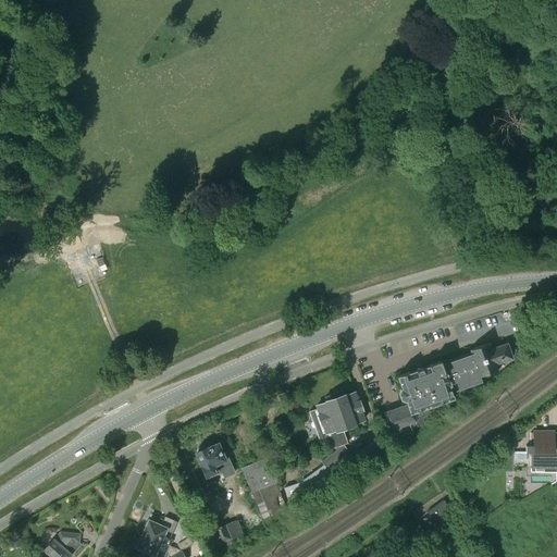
[(471,353),(452,359),(462,388),(482,381),(480,376),(497,370),(495,364),(512,358),(507,344),(491,349),(489,343),(470,349),(471,353)]
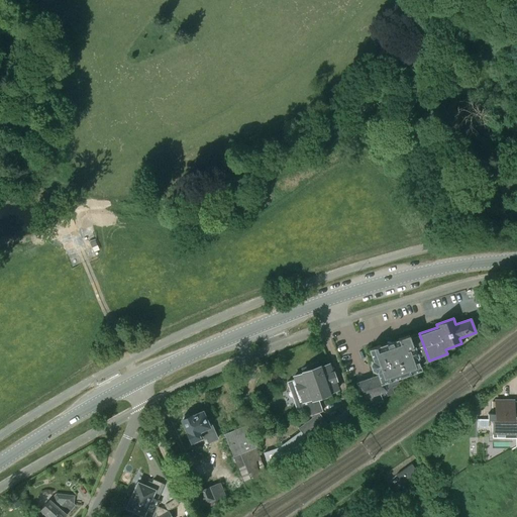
[(429,360),(419,333),(410,336),(409,334),(398,338),(398,339),(381,346),(380,345),(369,349),(373,360),(372,362),(370,365),(373,371),(376,373),(377,372),(378,376),(384,392),(386,391),(388,396),(394,394),(392,389),(400,386),(398,383),(407,380),(405,375),(421,370),(417,358),(421,356),(423,363),(429,360)]
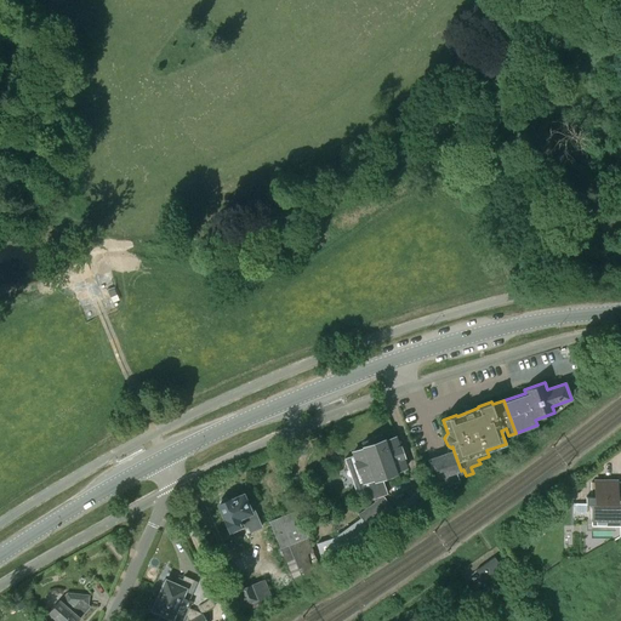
[(374,499),(382,495),(387,494),(381,478),(396,472),(394,471),(405,467),(403,457),(404,457),(400,446),(399,448),(396,437),(385,442),(383,440),(363,448),(364,449),(352,453),(353,456),(345,459),(348,468),(355,465),(359,473),(363,483),(354,485),(357,495),(366,491),(369,500),(374,499)]
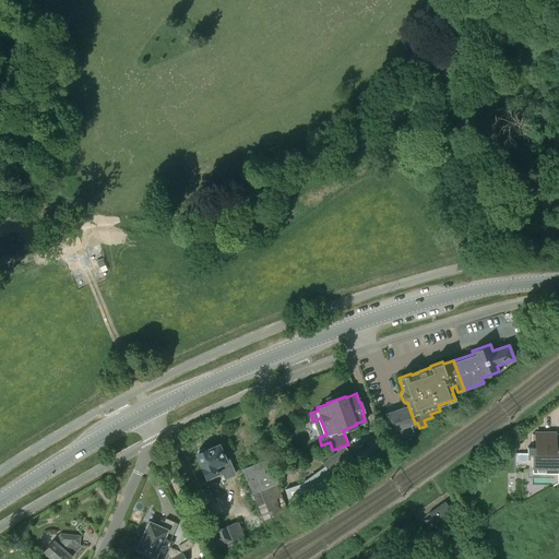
[(415,424),(408,406),(402,408),(385,414),(395,440),(414,433),(411,425),(415,424)]
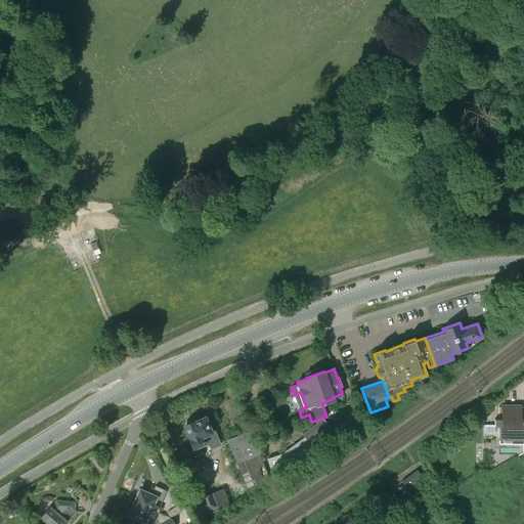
[(494,419),(494,425),(503,425),(503,438),(520,438),(520,425),(523,425),(523,419),(523,406),(498,406),(498,419),(494,419)]
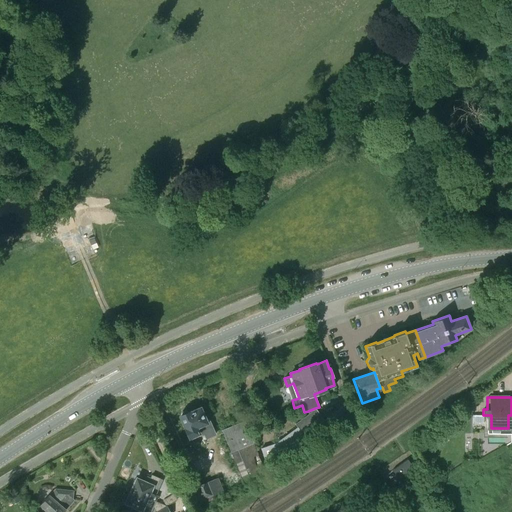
[(315,408),(308,411),(309,414),(295,424),(297,427),(275,443),(261,448),(268,466),(284,460),(351,411),(346,404),(324,420),(315,409),(315,408)]
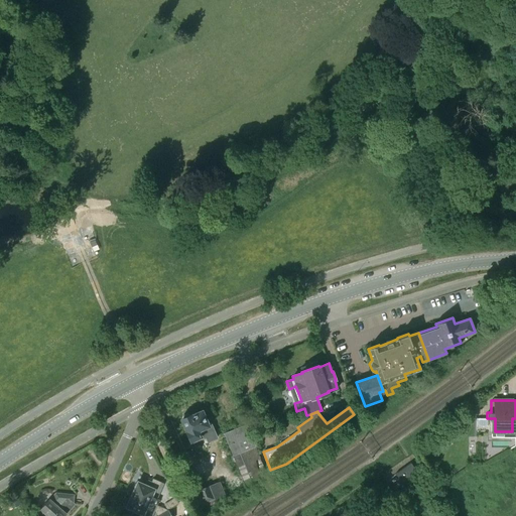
[(206,436),(208,441),(217,437),(209,419),(207,420),(203,410),(191,414),(189,415),(187,413),(183,415),(182,418),(180,419),(190,441),(201,437),(202,438),(206,436)]
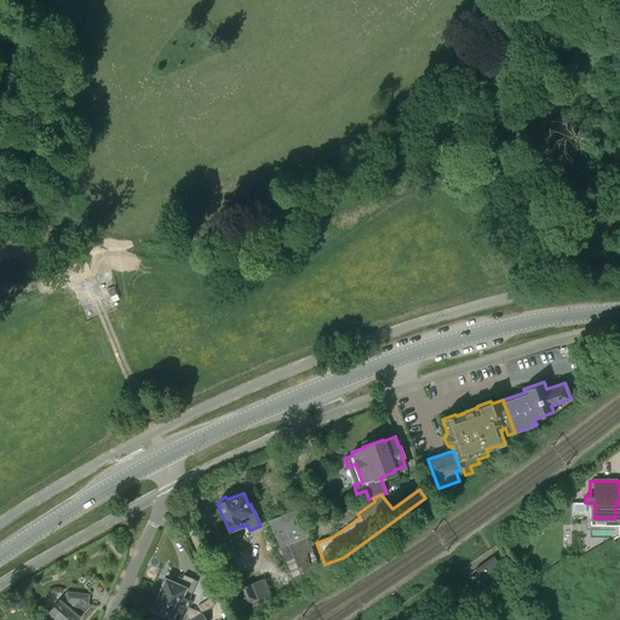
[(294,505),(267,516),(296,590),(325,578),(294,505)]
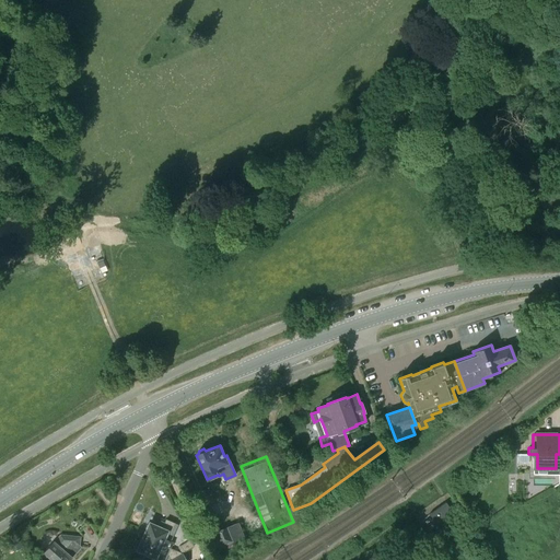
[(446,502),(429,514),(435,524),(453,511),(446,502)]
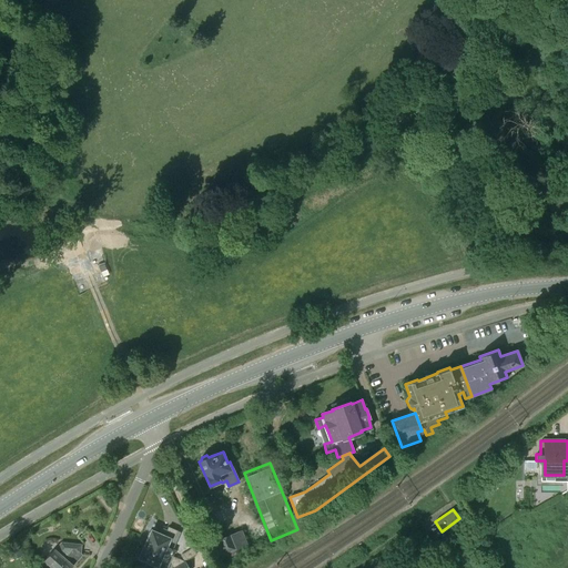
[(145,544),(173,556),(174,551),(165,548),(170,539),(172,540),(176,530),(169,527),(168,530),(163,528),(161,529),(159,534),(152,530),(145,544)]
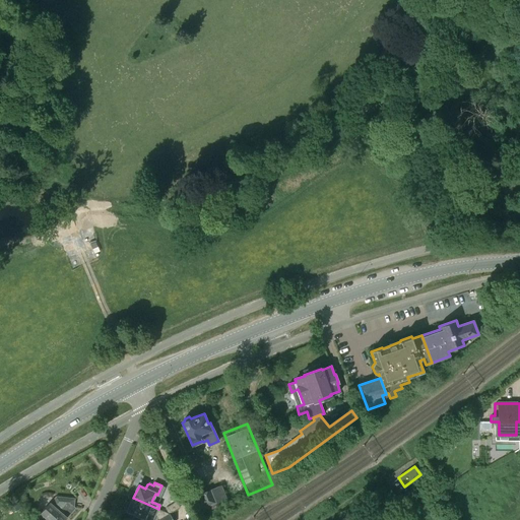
[(204,508),(206,507),(207,511),(216,507),(215,505),(228,500),(221,484),(198,495),(199,496),(194,497),(199,509),(204,507),(204,508)]
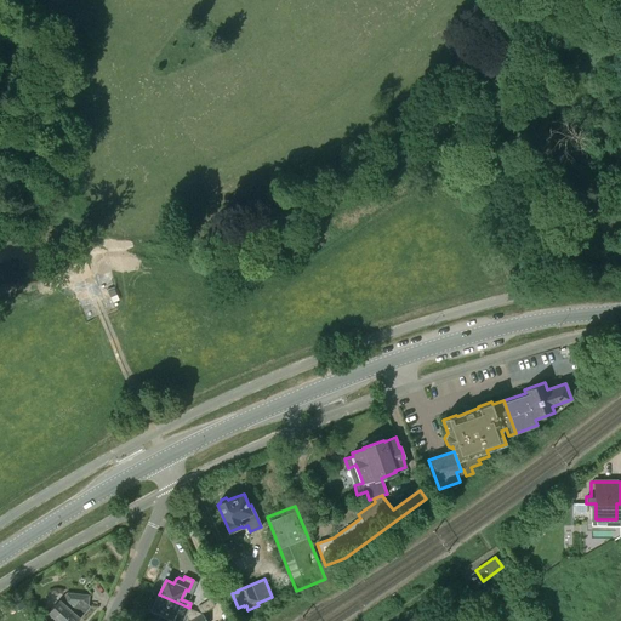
[(89,596),(78,594),(77,596),(75,594),(67,593),(61,602),(58,600),(49,613),(58,620),(77,620),(80,619),(74,614),(84,603),(87,604),(89,596)]
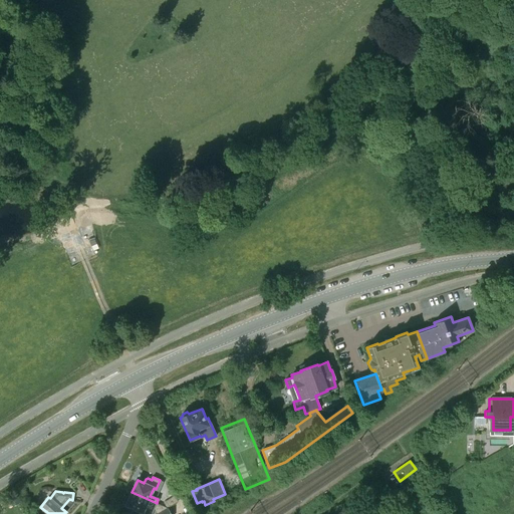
[(157,503),(132,492),(126,505),(134,508),(131,513),(141,513),(142,513),(141,513),(151,513),(154,508),(157,503)]
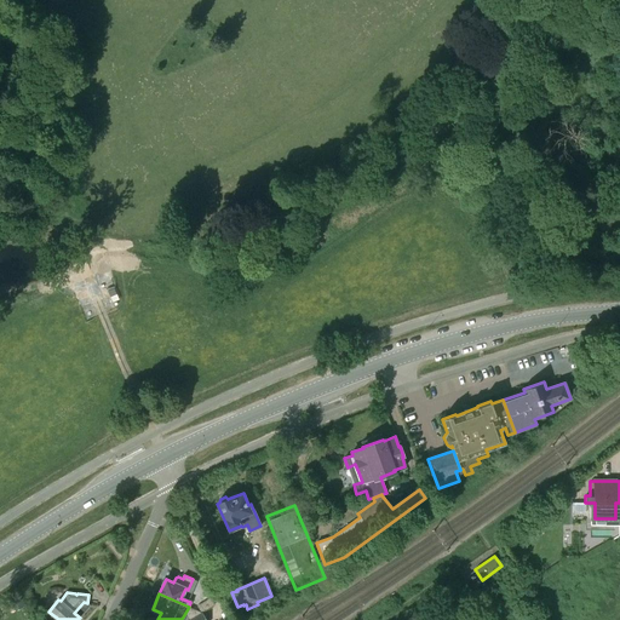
[(197,606),(201,613),(213,604),(211,600),(210,598),(197,606)]
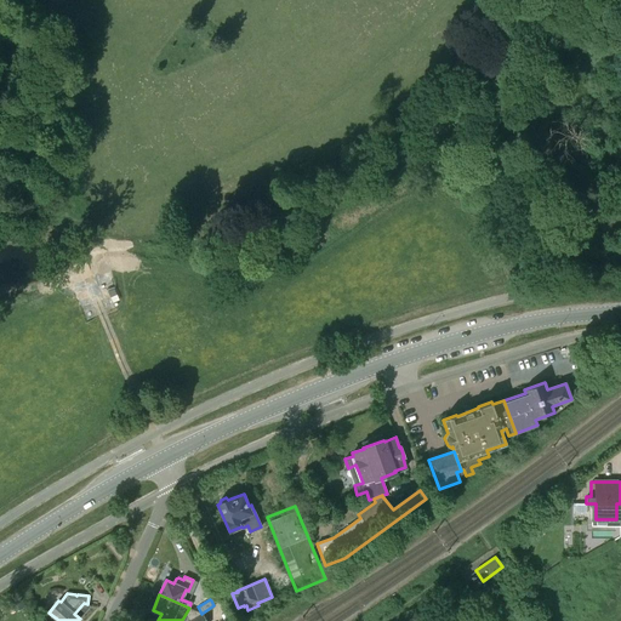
[(189,608),(186,614),(189,620),(188,620),(206,620),(203,615),(189,608)]
